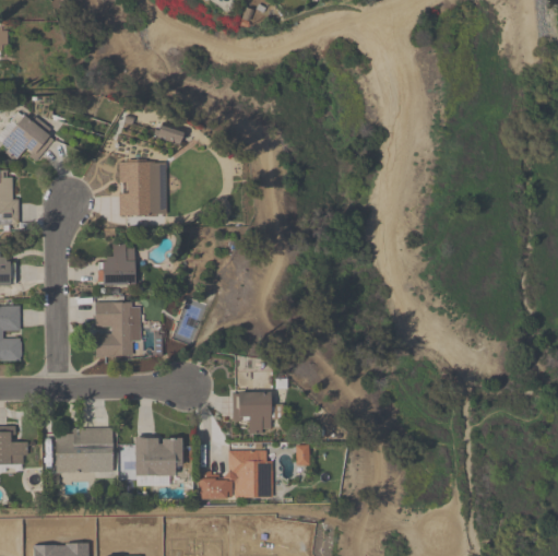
[(21,106),(0,131),(0,144),(16,158),(23,150),(36,161),(57,134),(21,106)]
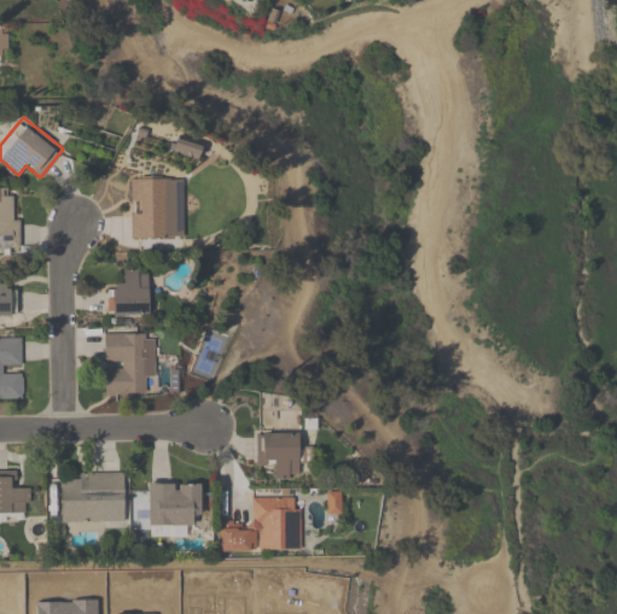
[(175,146),(195,155),(199,142),(180,135),(175,146)]
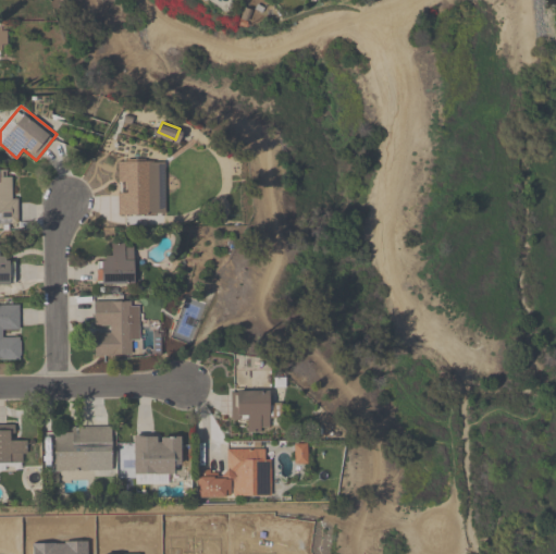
[(156,159),(119,159),(118,213),(156,213),(156,159)]
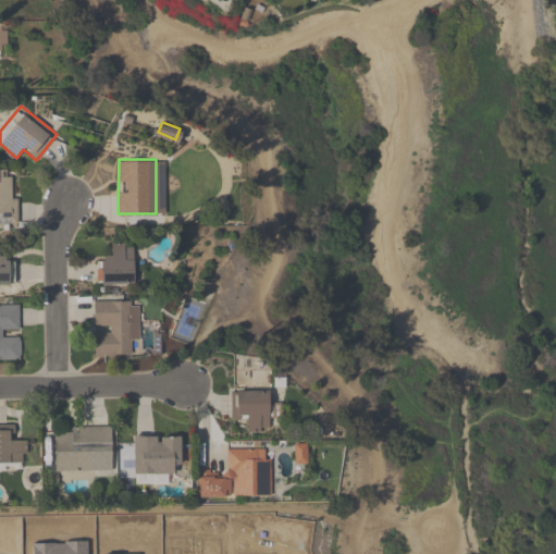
[(0,222),(19,222),(19,196),(13,196),(12,173),(2,173),(2,162),(0,162),(0,222)]
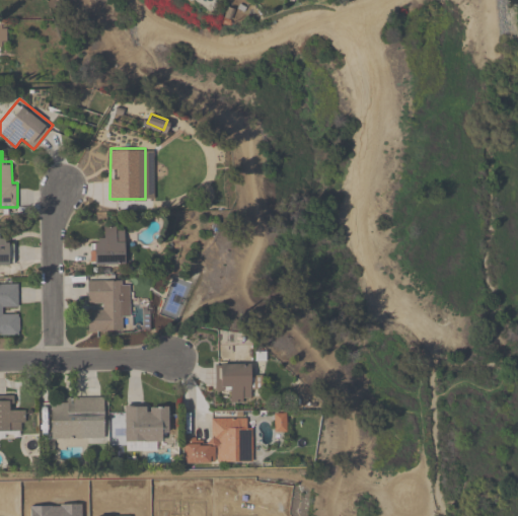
[(93,240),(93,264),(126,264),(126,225),(104,225),(104,240),(93,240)]
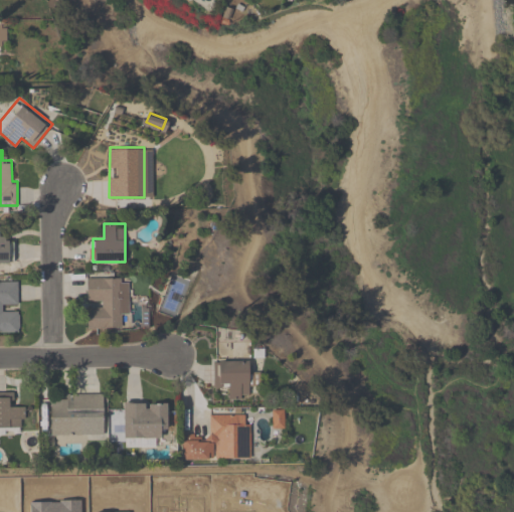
[(6,238),(6,225),(0,225),(0,261),(15,261),(15,238),(6,238)]
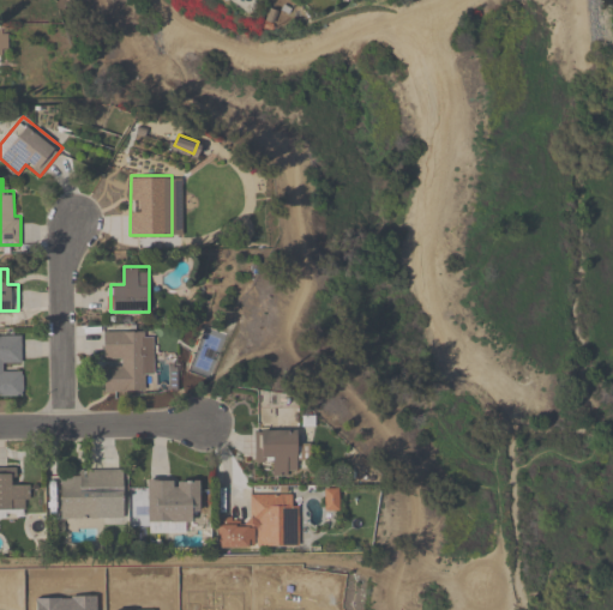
[(154,330),(104,330),(104,360),(104,388),(145,388),(145,375),(154,375),(154,330)]
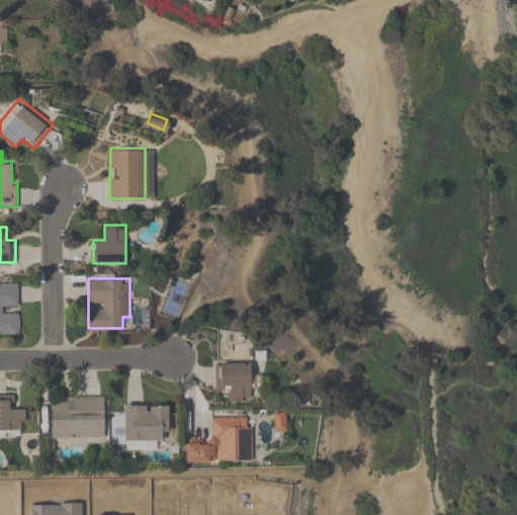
[(0,333),(20,334),(20,310),(19,310),(19,281),(0,281),(0,333)]
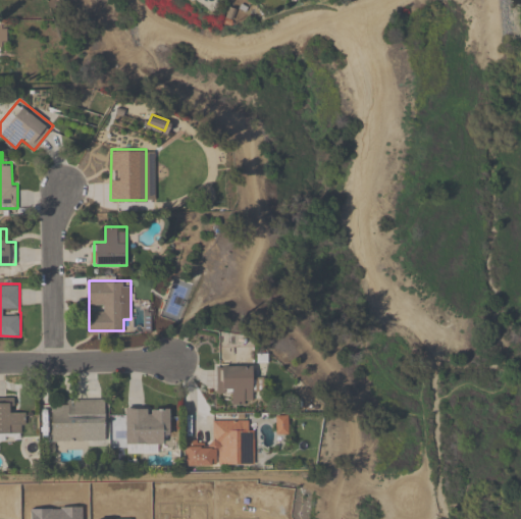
[(218,392),(232,392),(232,402),(254,402),(254,393),(261,393),(261,364),(217,364),(218,392)]
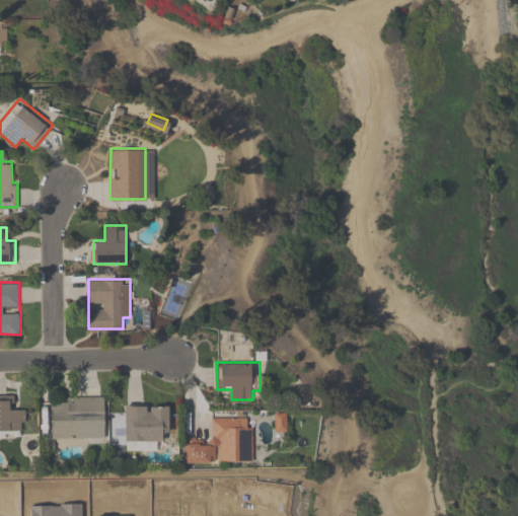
[(0,434),(25,435),(25,407),(15,407),(15,393),(0,393),(0,434)]
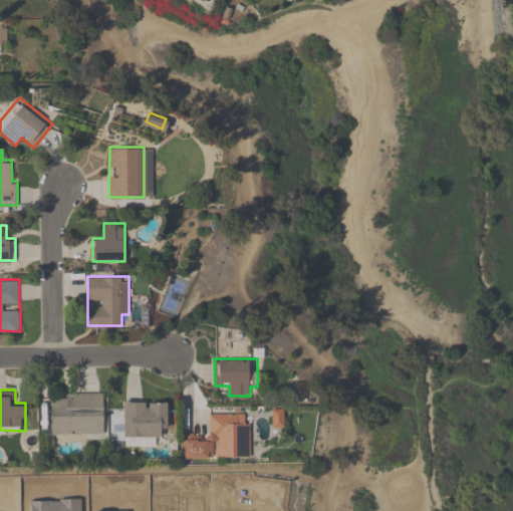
[(104,392),(60,392),(60,400),(51,400),(51,433),(104,433),(104,392)]
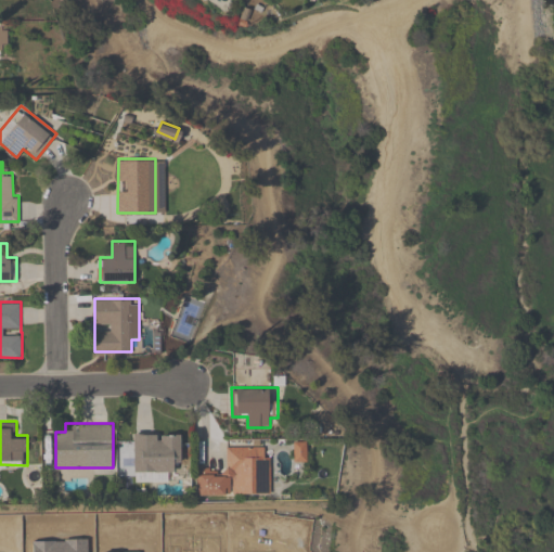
[(181,473),(181,432),(133,432),(133,473),(181,473)]
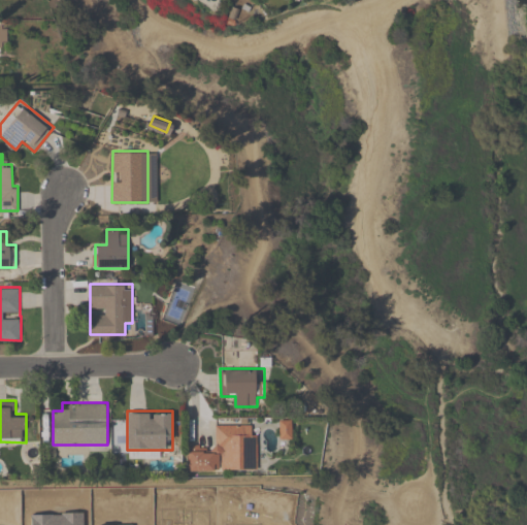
[(188,469),(255,469),(255,423),(216,423),(216,445),(188,445),(188,469)]
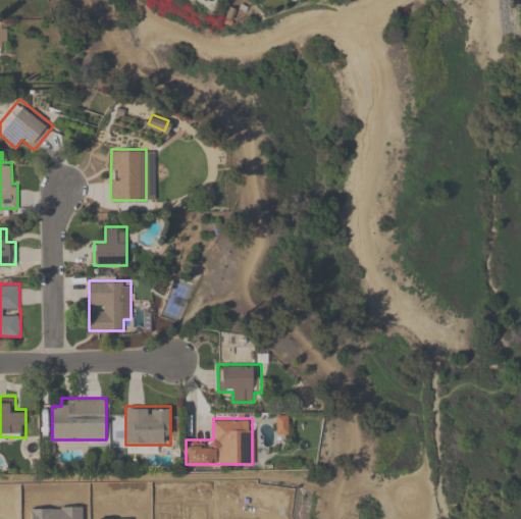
[(0,518),(176,518),(176,489),(0,491),(0,518)]
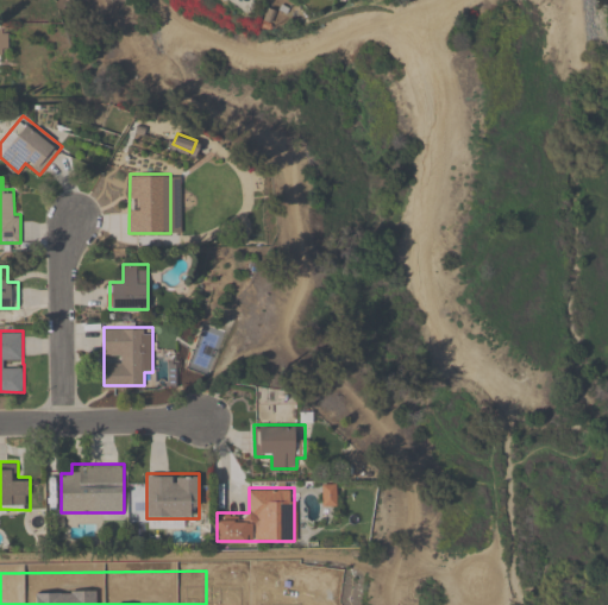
[(290,604),(292,590),(269,590),(268,573),(240,573),(240,594),(254,594),(252,604),(290,604)]
